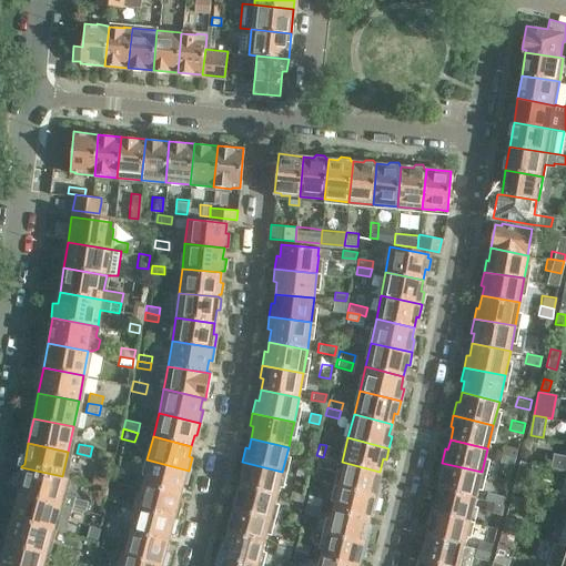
[(501,452),(502,452),(511,454),(513,447),(503,445),(501,452)]
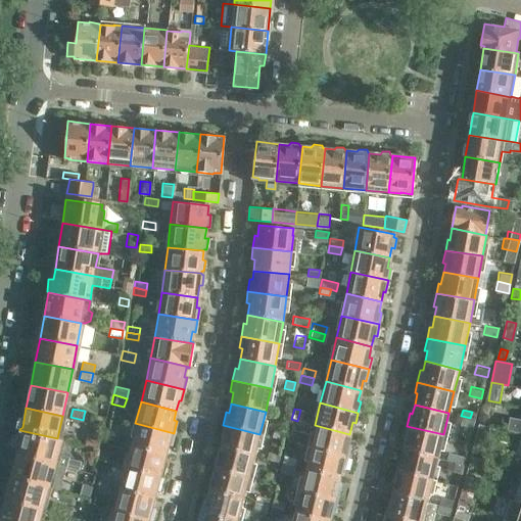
[(95,422),(103,424),(105,416),(97,415),(95,422)]
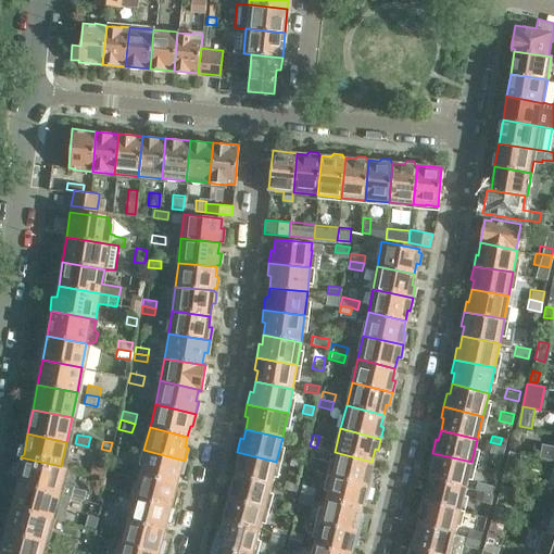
[(503,455),(505,445),(500,444),(491,442),(489,452),(503,455)]
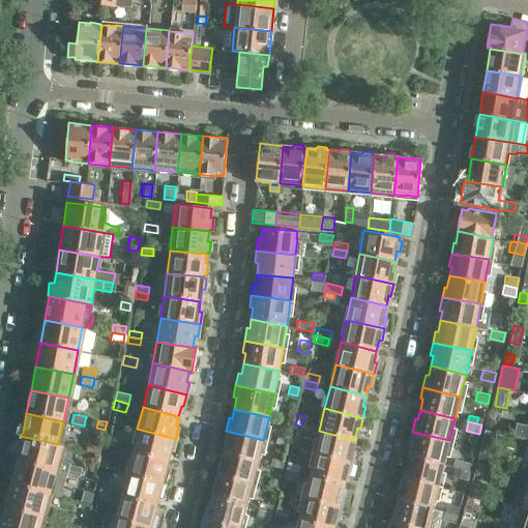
[(508,422),(506,435),(515,436),(517,423),(508,422)]
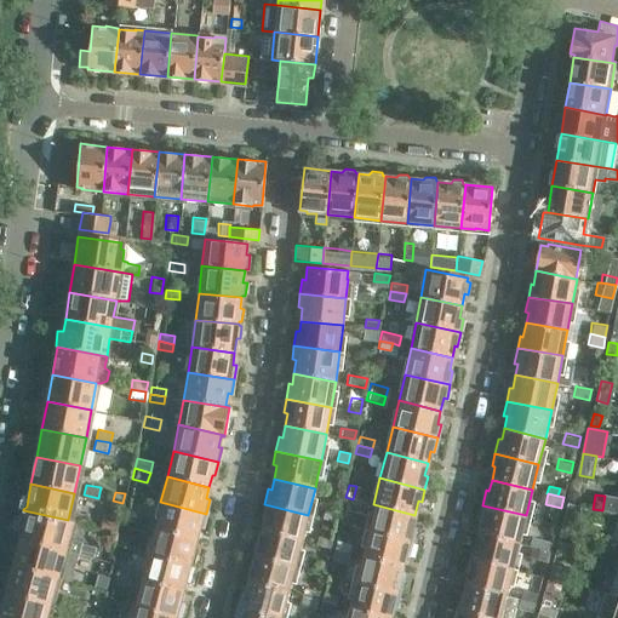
[(617,497),(605,495),(602,510),(617,514),(617,497)]
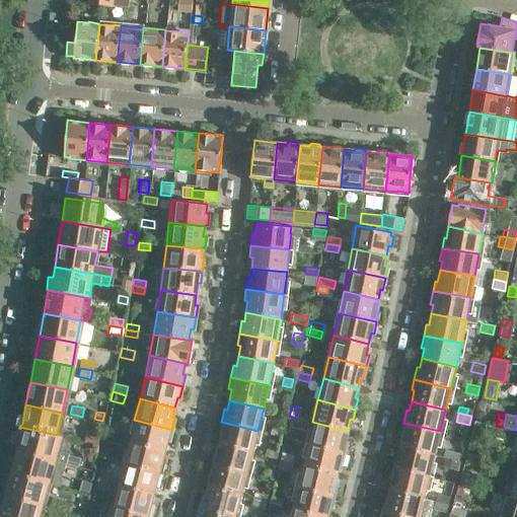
[(134,420),(129,441),(164,450),(166,440),(169,440),(172,430),(134,420)]
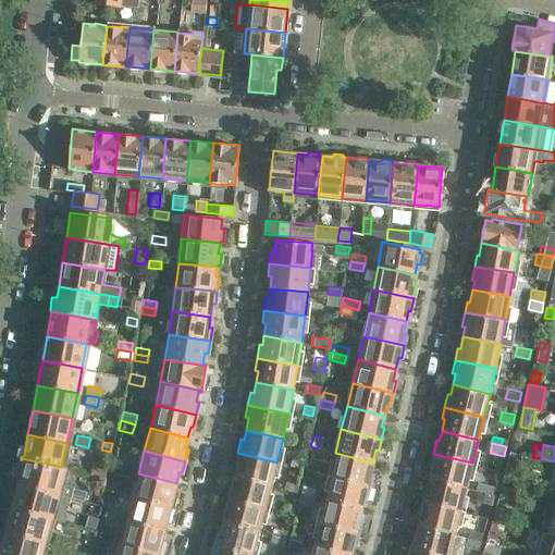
[(237,465),(234,476),(271,485),(274,475),(276,463),(237,453),(235,464),(237,465)]
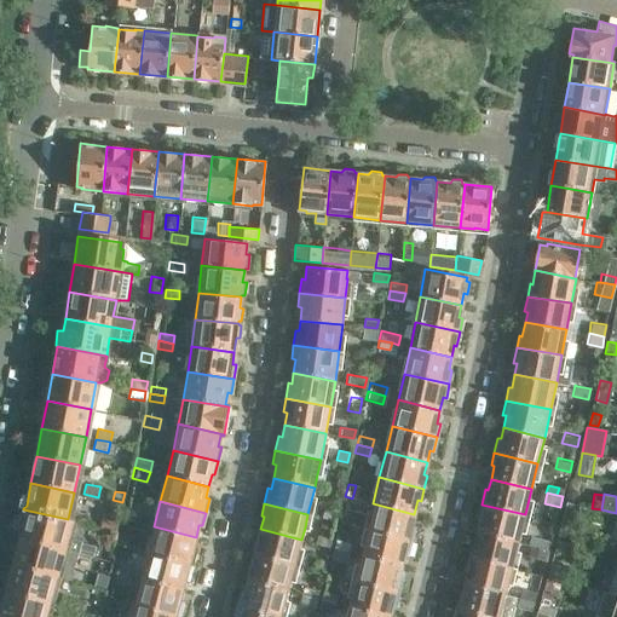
[(373,503),(367,529),(411,541),(414,526),(411,525),(414,514),(373,503)]
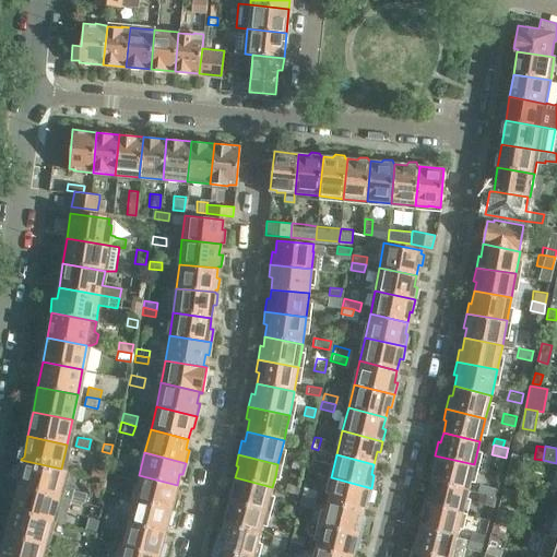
[(523,458),(512,454),(507,474),(519,476),(523,458)]
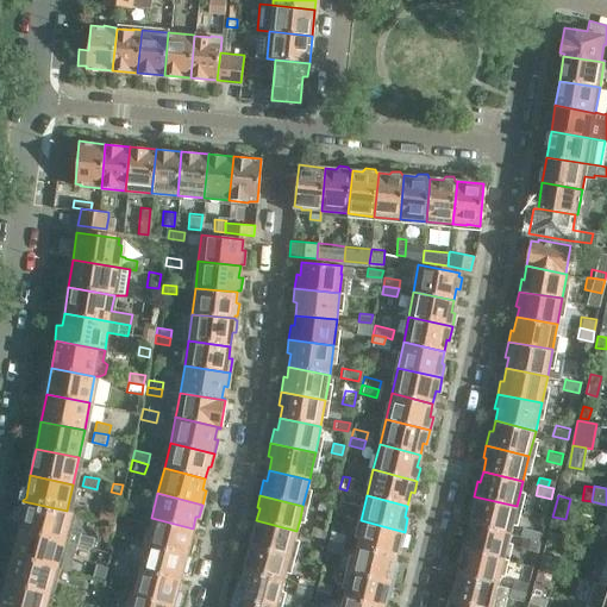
[(474,509),(470,523),(511,532),(517,506),(474,496),(470,508),(474,509)]
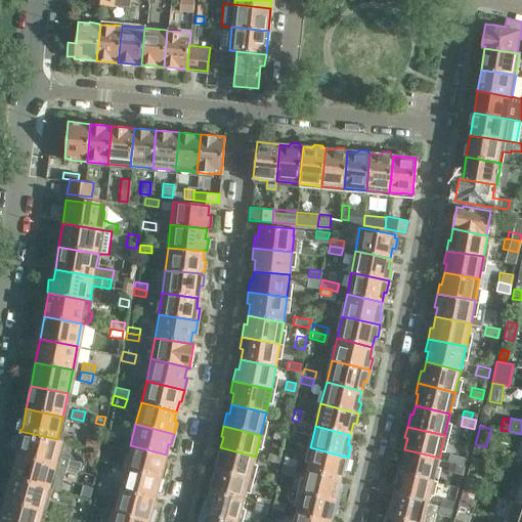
[(106,430),(103,439),(117,442),(119,433),(106,430)]
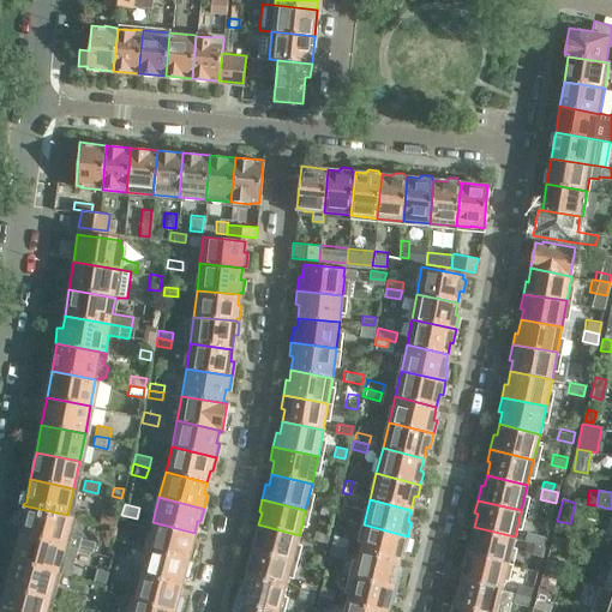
[(25,520),(22,533),(66,545),(73,516),(67,515),(23,505),(19,519),(25,520)]
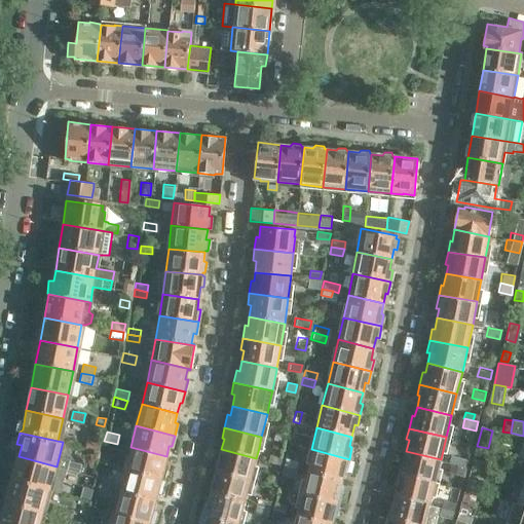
[(276,433),(275,440),(286,442),(288,436),(276,433)]
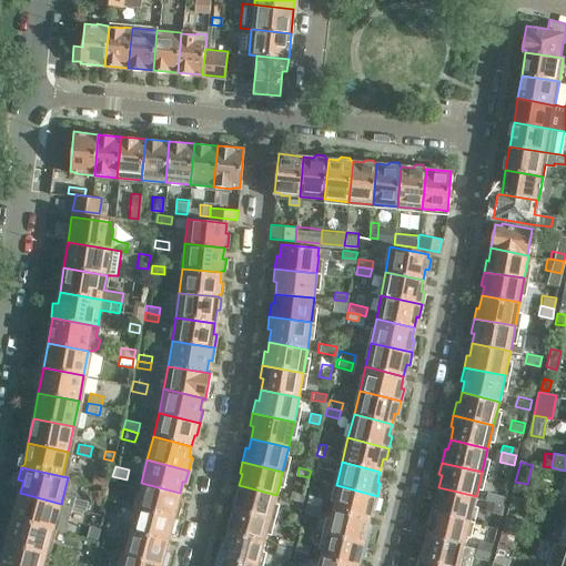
[(91,482),(108,485),(110,475),(93,472),(91,482)]
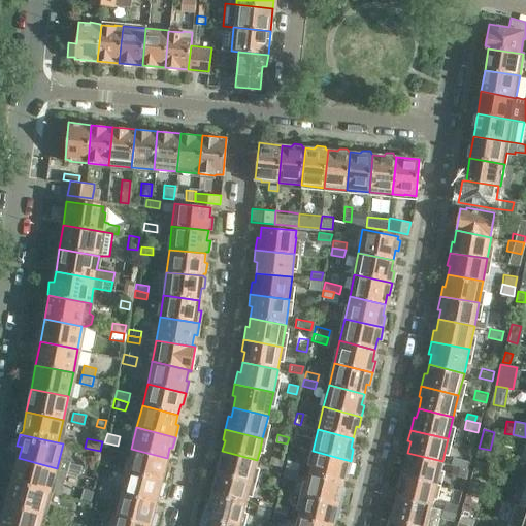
[(490,450),(479,448),(473,466),(485,469),(488,457),(496,459),(497,453),(490,450)]
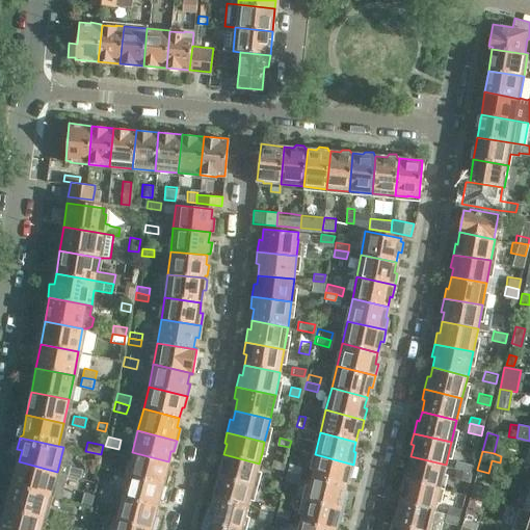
[(132,452),(126,475),(162,484),(162,482),(165,483),(168,471),(165,471),(168,461),(132,452)]
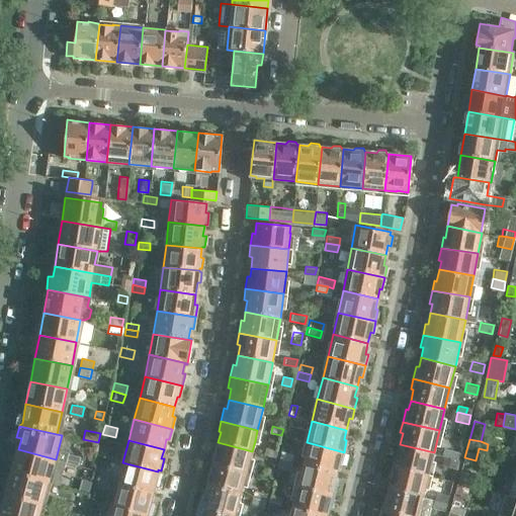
[(212,451),(209,464),(247,474),(252,451),(218,442),(216,451),(212,451)]
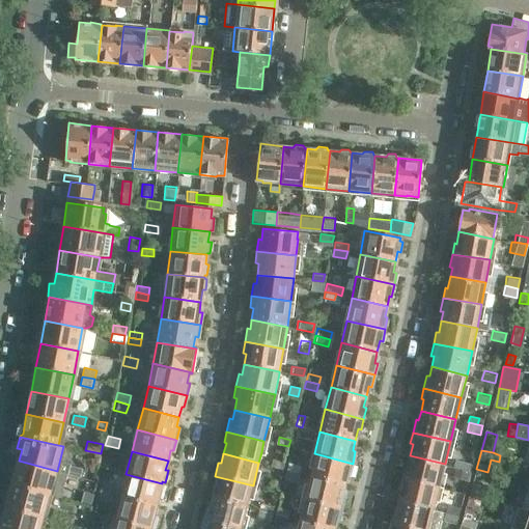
[(314,453),(309,475),(344,484),(346,475),(350,475),(353,464),(314,453)]
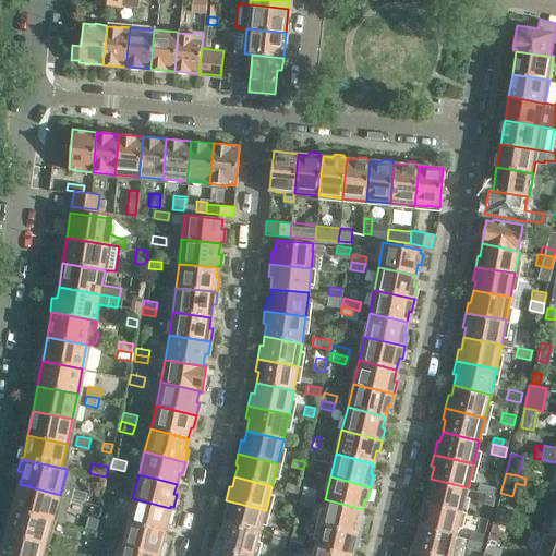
[(425,487),(422,500),(462,510),(468,487),(431,479),(428,488),(425,487)]
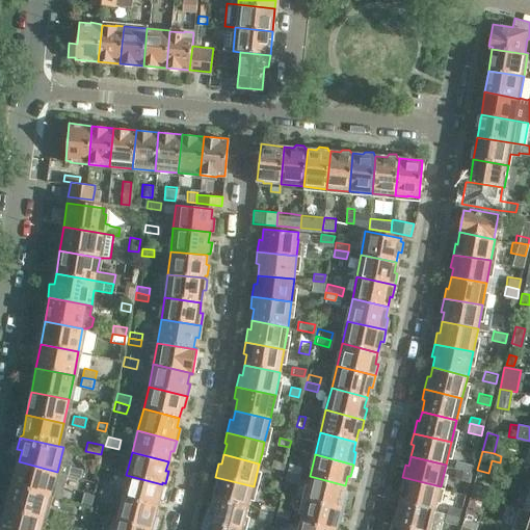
[(103,457),(101,468),(108,470),(111,459),(103,457)]
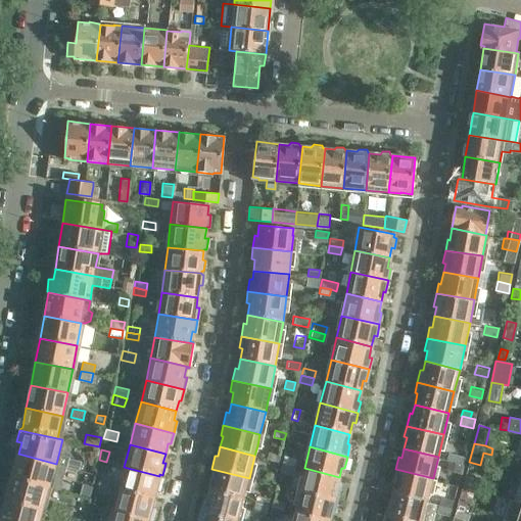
[(465,463),(467,454),(452,450),(450,459),(465,463)]
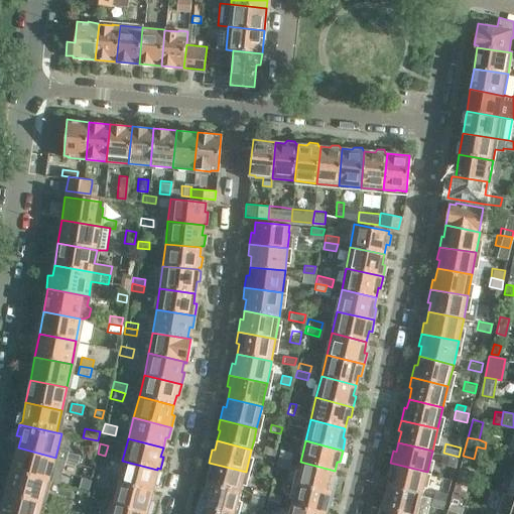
[(261,452),(273,455),(275,448),(263,445),(261,452)]
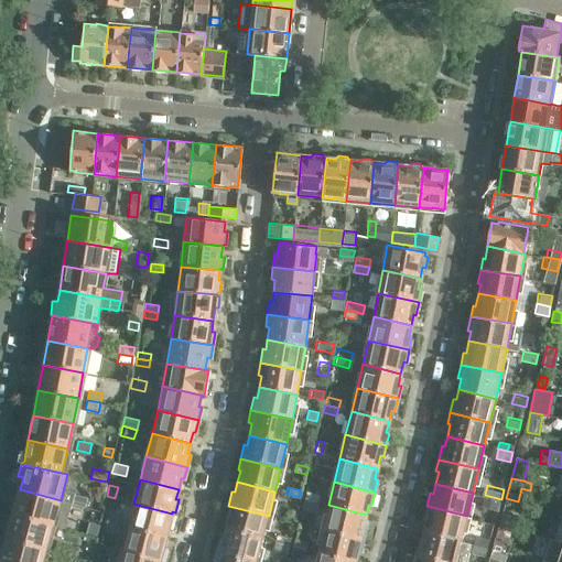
[(20,489),(13,514),(54,525),(67,528),(74,504),(61,500),(20,489)]
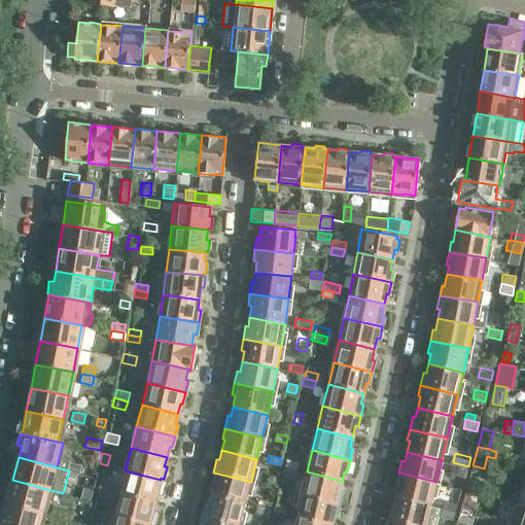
[(284,466),(296,469),(299,462),(285,459),(284,466)]
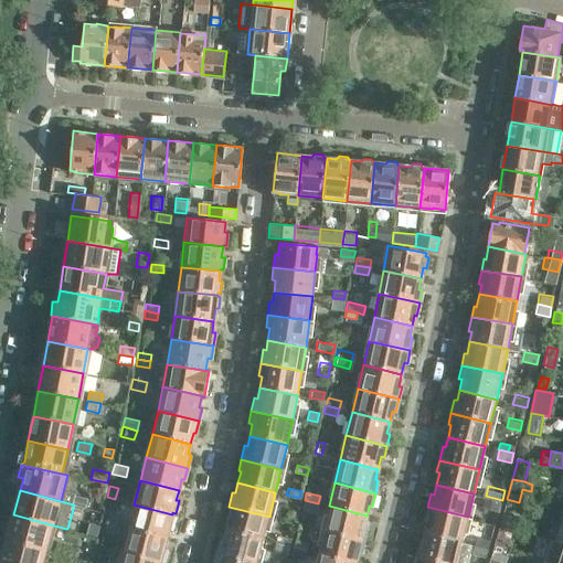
[(499,509),(502,500),(486,496),(482,506),(499,509)]
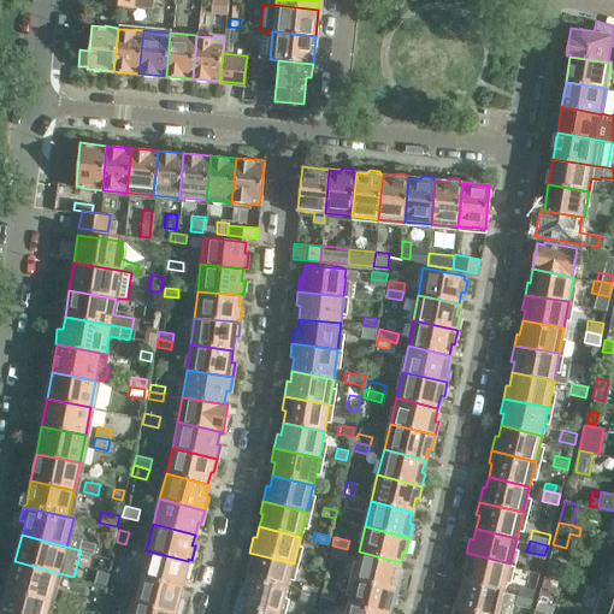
[(330,553),(344,556),(347,549),(332,545),(330,553)]
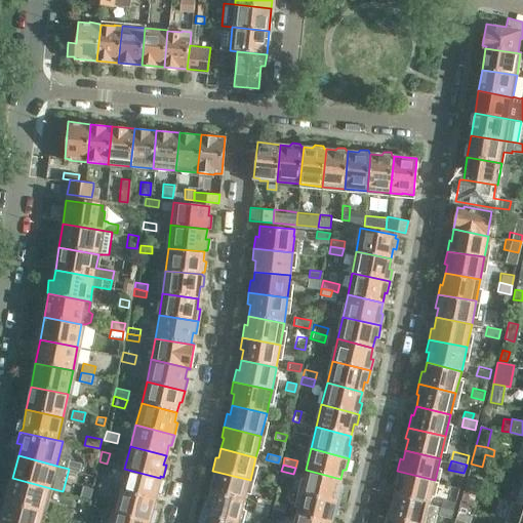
[(124,469),(119,490),(154,499),(157,491),(159,491),(162,480),(159,480),(160,478),(124,469)]
